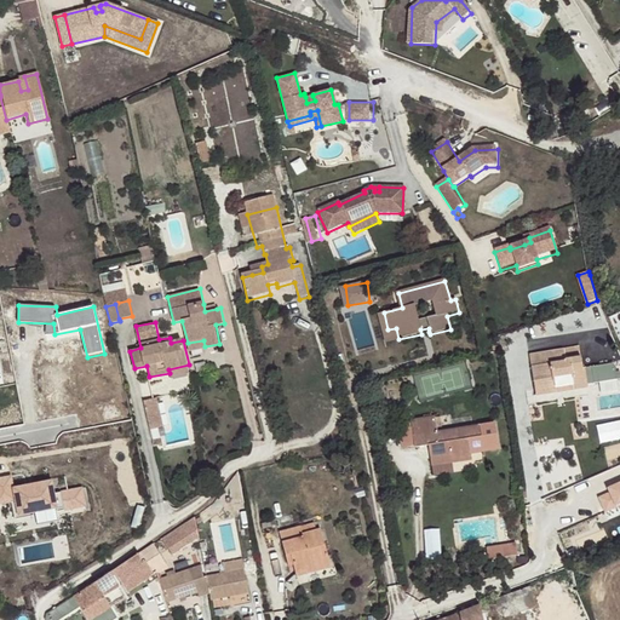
[(189,350),(205,346),(204,340),(188,343),(189,350)]
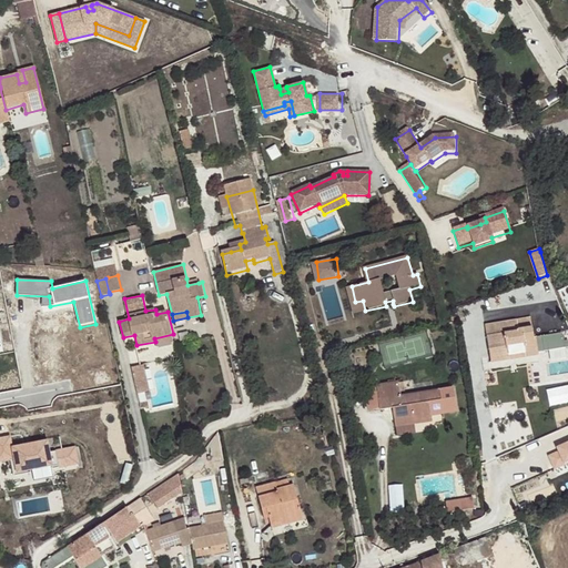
[(518,330),(533,327),(530,320),(518,321),(518,330)]
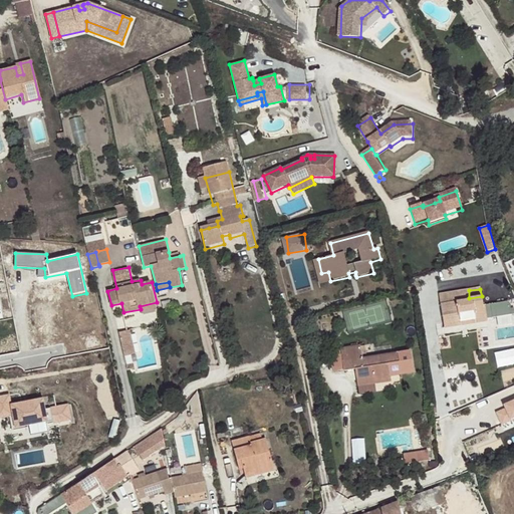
[(483,305),(482,296),(469,298),(469,290),(440,295),(445,328),(462,326),(461,321),(476,319),(476,323),(487,321),(485,305),(483,305)]
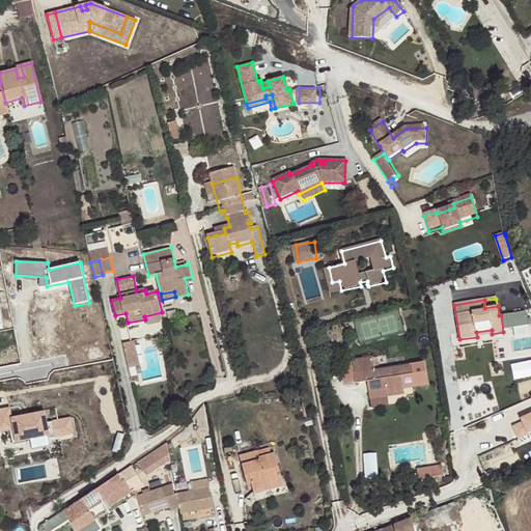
[(509,313),(511,327),(530,323),(528,309),(509,313)]
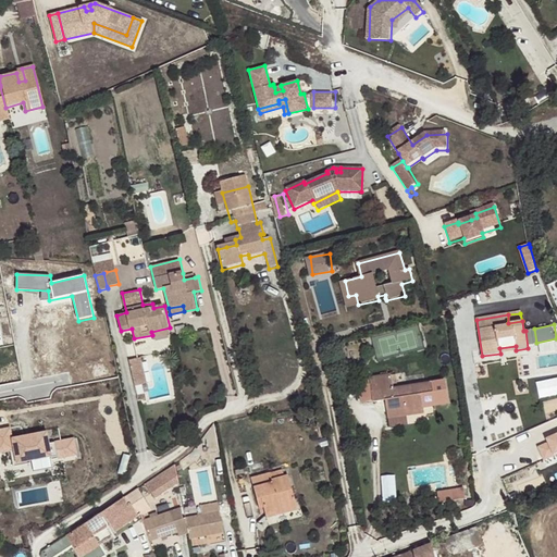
[(171,335),(170,327),(151,332),(152,335),(153,338),(171,335)]
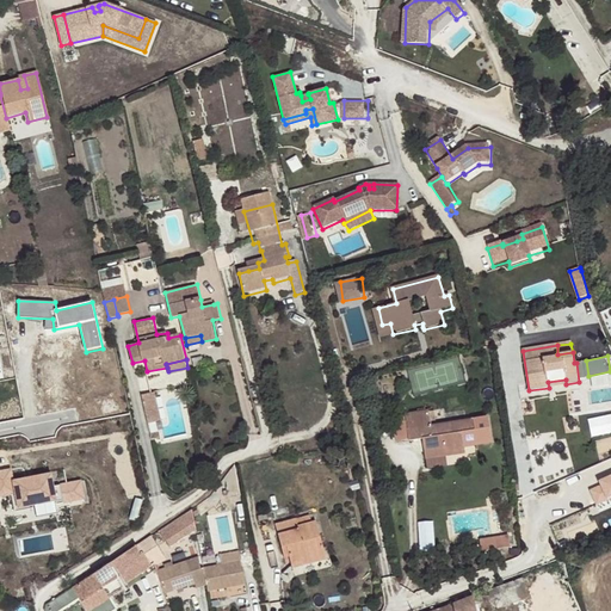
[(549,395),(549,388),(529,390),(530,399),(549,395)]
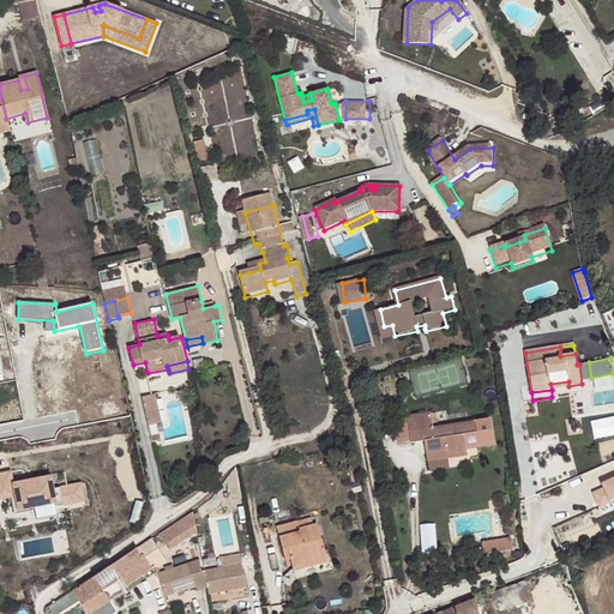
[(152,419),(154,425),(161,422),(156,399),(143,402),(146,420),(152,419)]
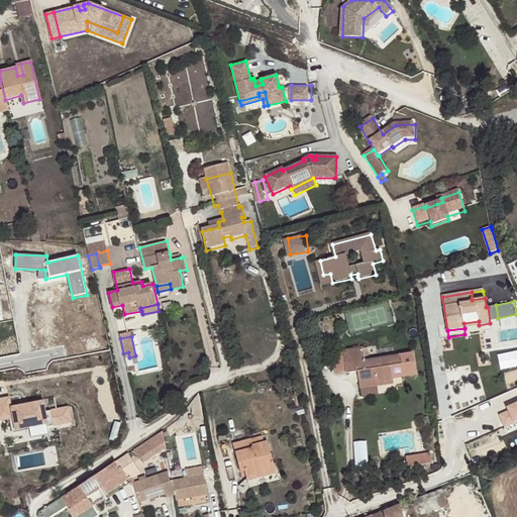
[(388,367),(399,365),(395,343),(365,347),(363,336),(342,339),(345,362),(357,359),(359,377),(378,374),(378,372),(389,370),(388,367)]
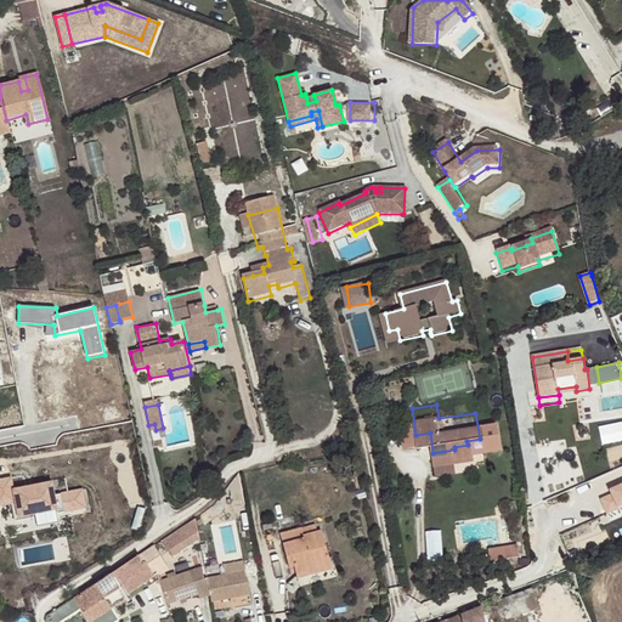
[(481,450),(480,439),(467,441),(468,445),(454,447),(454,450),(433,453),(435,462),(470,457),(469,452),(481,450)]
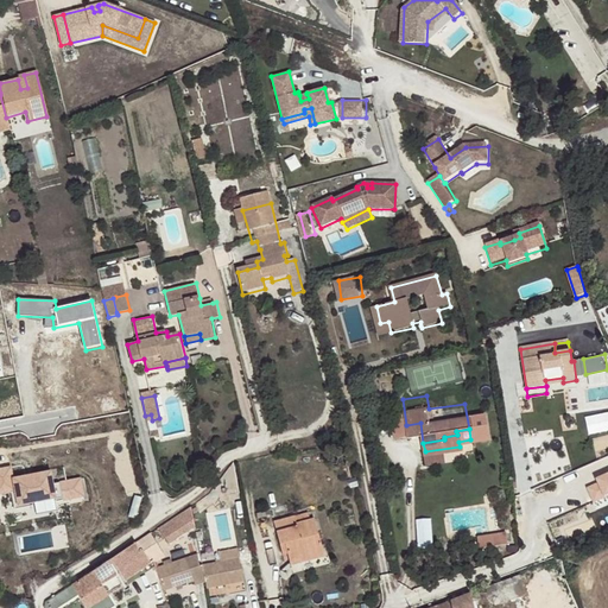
[(8,469),(0,470),(0,494),(12,492),(16,508),(32,505),(31,498),(54,493),(55,504),(86,498),(82,477),(52,483),(51,477),(26,482),(26,477),(11,481),(8,469)]
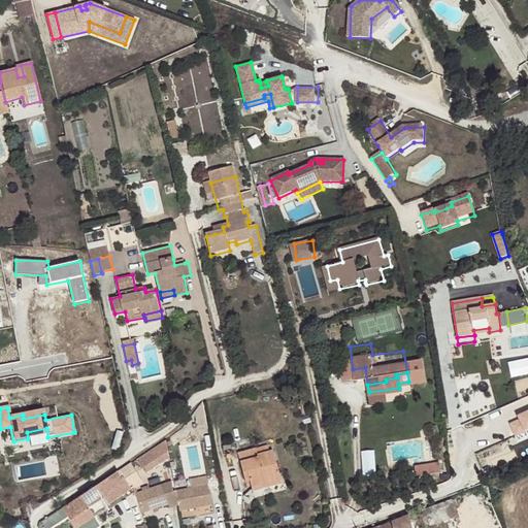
[(527,410),(510,418),(518,436),(527,432),(527,410)]
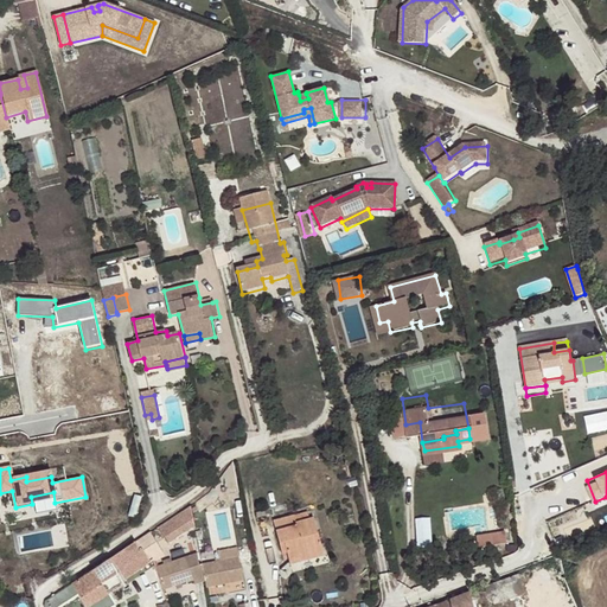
[(171,542),(202,525),(191,508),(161,524),(171,542)]
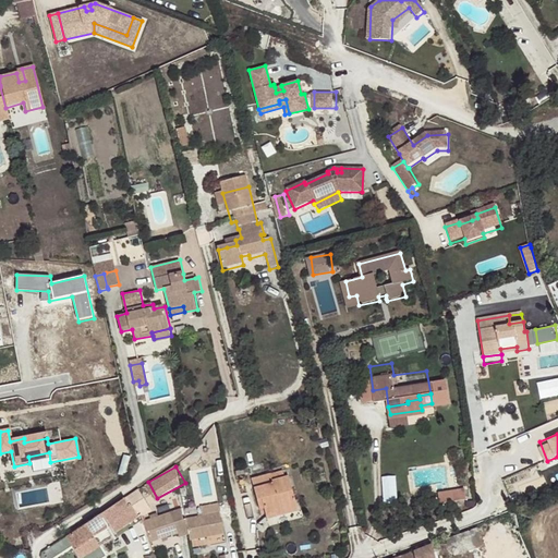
[(276,510),(296,505),(289,477),(286,478),(283,472),(253,480),(258,501),(263,500),(265,510),(267,517),(277,514),(276,510)]
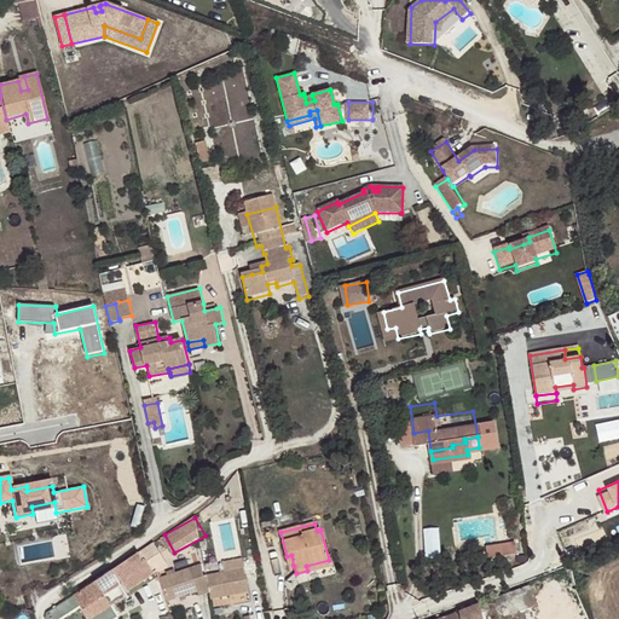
[(520,541),(490,544),(491,559),(522,555),(520,541)]
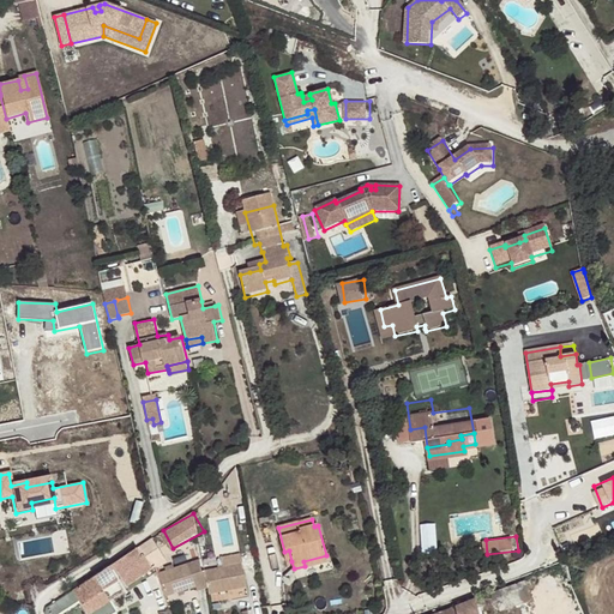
[(137,551),(139,555),(151,551),(148,543),(137,551)]
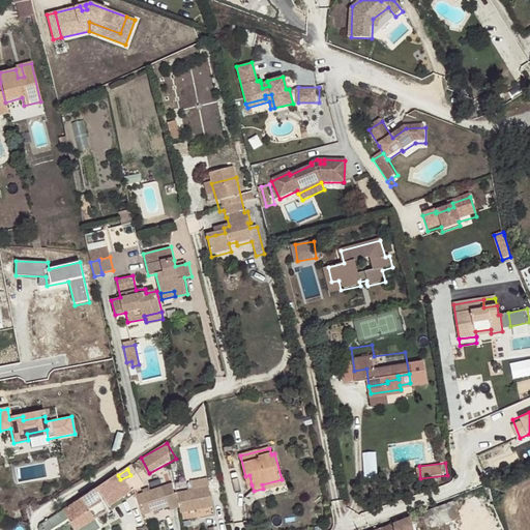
[(63,511),(68,520),(74,529),(79,529),(94,520),(99,518),(108,512),(102,502),(123,489),(120,482),(120,479),(118,475),(63,511)]
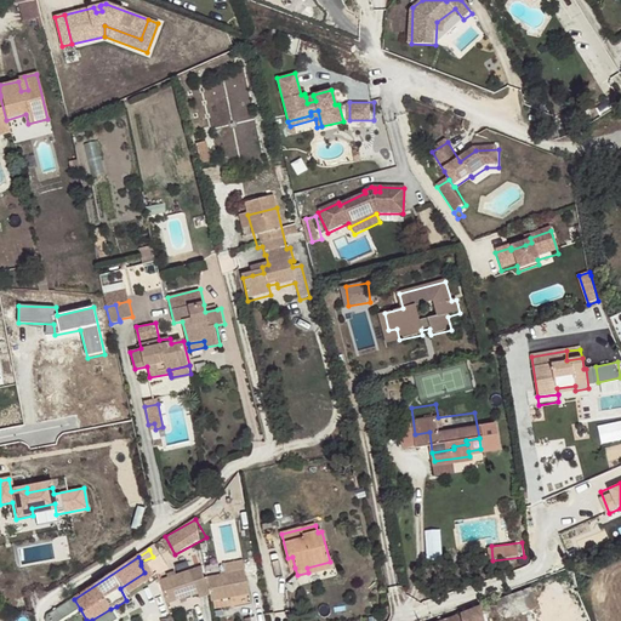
[(148,580),(159,575),(153,557),(141,562),(141,565),(144,573),(147,580),(148,579),(148,580)]
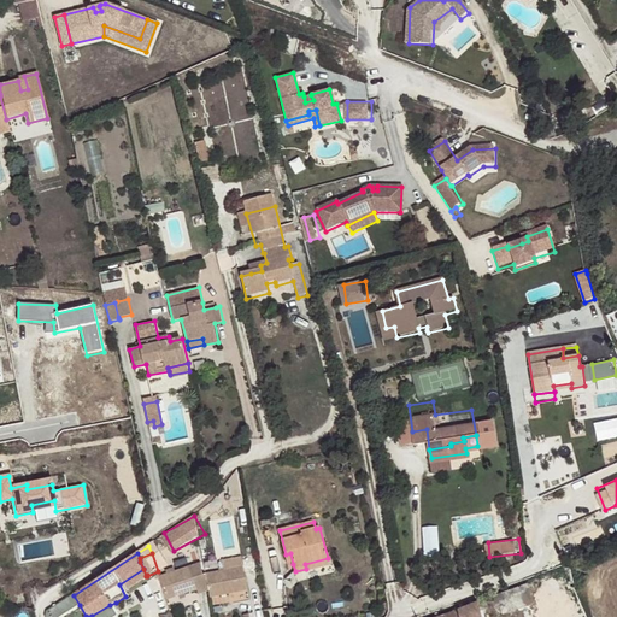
[(330,565),(328,558),(305,564),(306,569),(307,571),(330,565)]
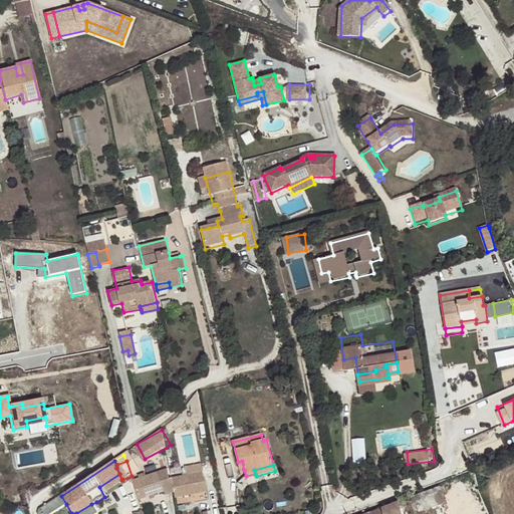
[(167,468),(132,480),(138,499),(164,491),(165,497),(174,493),(171,478),(169,478),(167,468)]
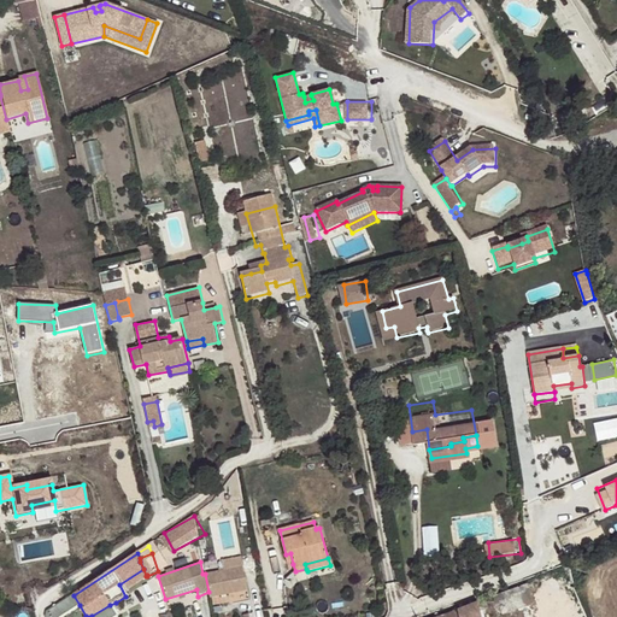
[(244,566),(205,574),(209,592),(210,598),(233,594),(248,591),(244,566)]
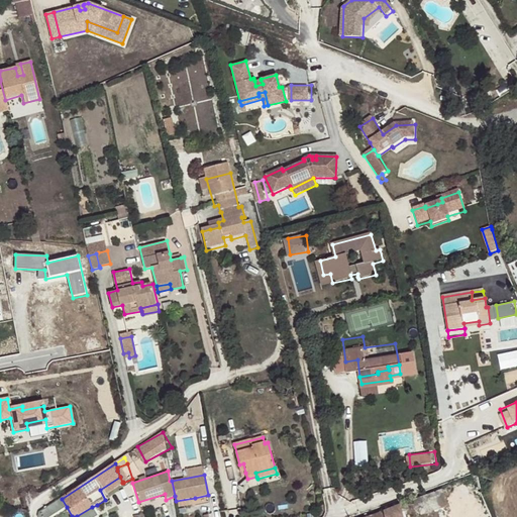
[(448,505),(442,491),(438,491),(400,506),(395,506),(385,510),(386,516),(402,516),(402,512),(413,509),(421,515),(448,505)]
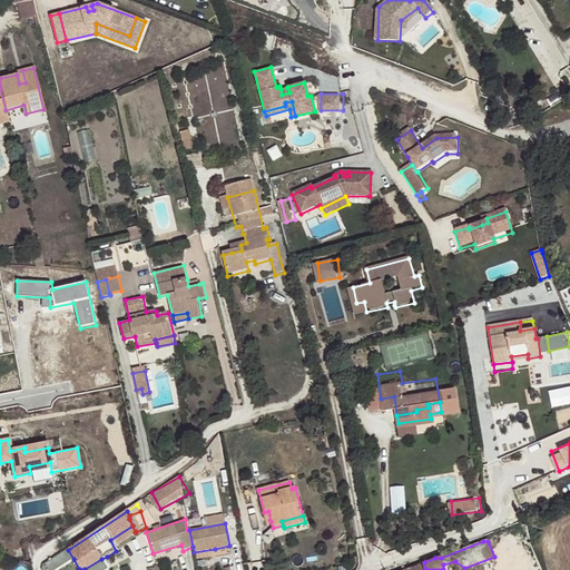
[(101,559),(85,569),(92,569),(105,562),(101,559)]
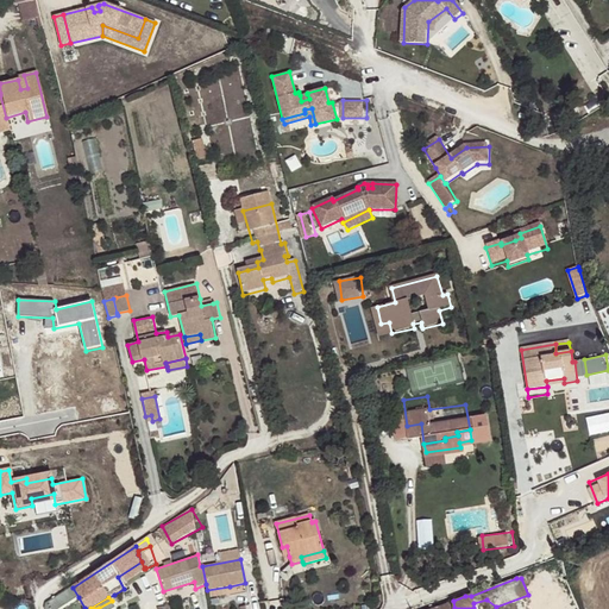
[(54,598),(48,603),(51,608),(67,598),(54,598)]
